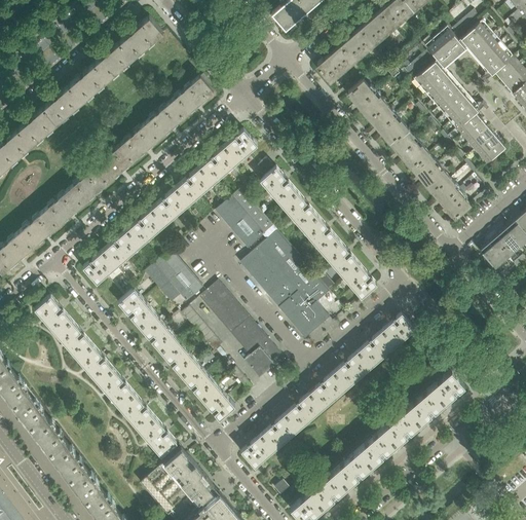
[(285,33),(303,17),(314,7),(308,0),(291,0),(271,17),(272,19),(270,21),(277,29),(279,27),(285,33)]
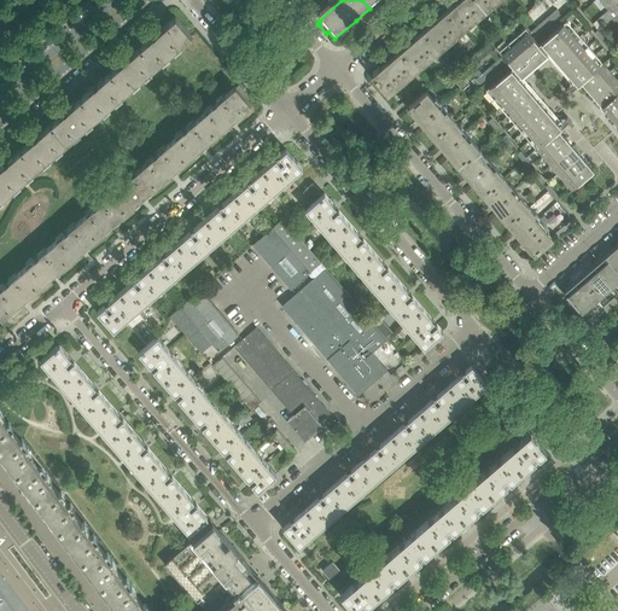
[(478,18),(489,10),(490,11),(496,5),(491,0),(466,0),(458,7),(473,25),(479,19),(478,18)]
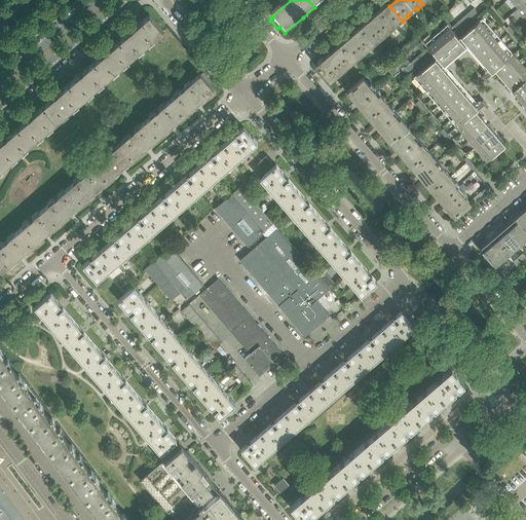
[(525,0),(509,0),(516,7),(517,6),(521,11),(525,6),(525,0)]
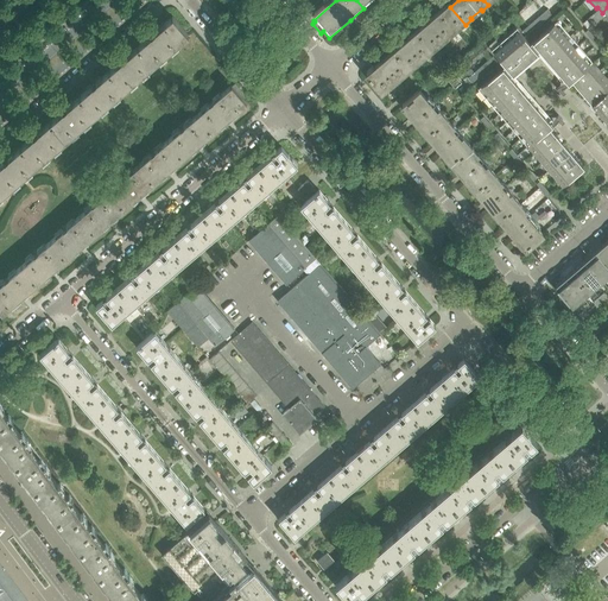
[(448,37),(458,29),(460,31),(466,25),(450,7),(428,26),(443,44),(449,39),(448,37)]
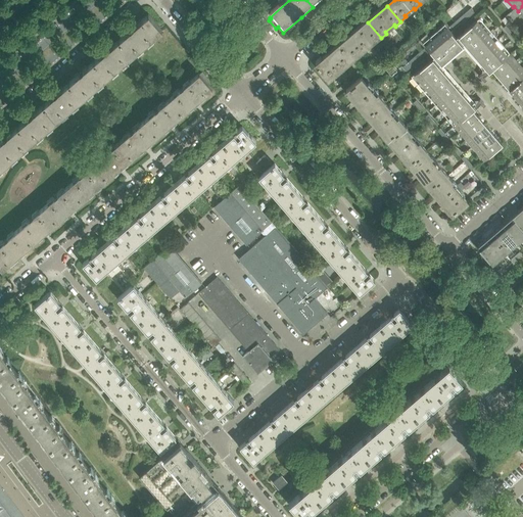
[(469,22),(474,18),(471,14),(466,18),(469,22)]
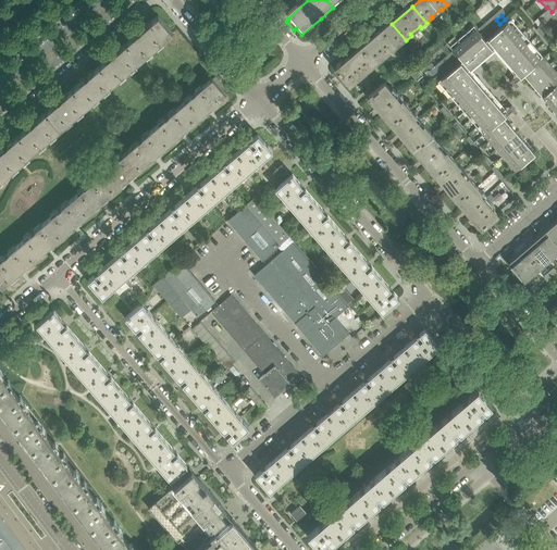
[(140,64),(172,37),(158,21),(126,48),(140,64)]
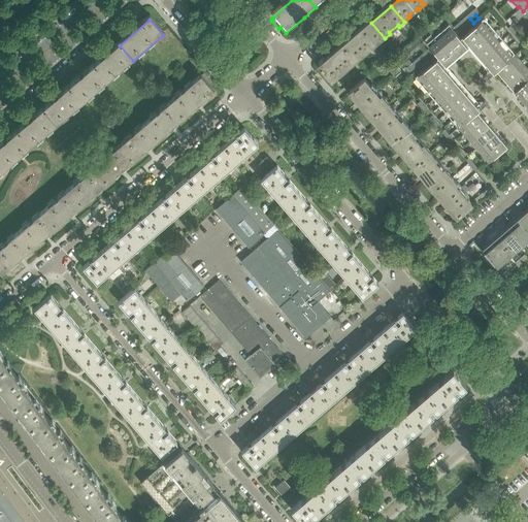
[(369,50),(377,42),(378,43),(385,38),(371,23),(352,40),(365,56),(370,51),(369,50)]
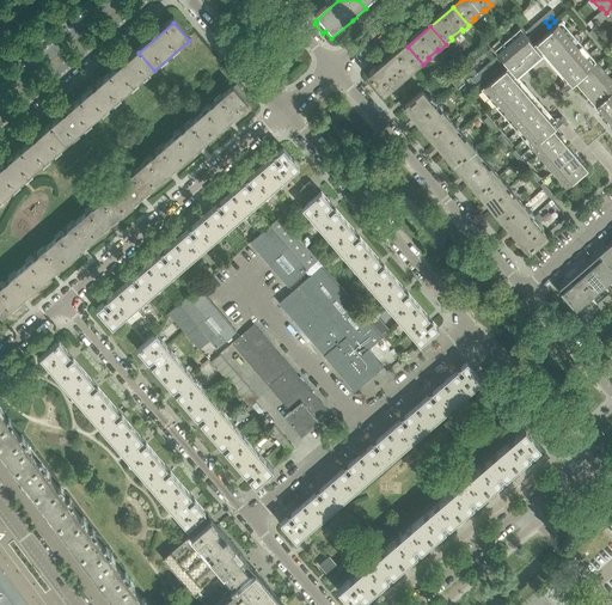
[(543,57),(568,36),(561,29),(536,49),(533,52),(542,60),(543,57)]
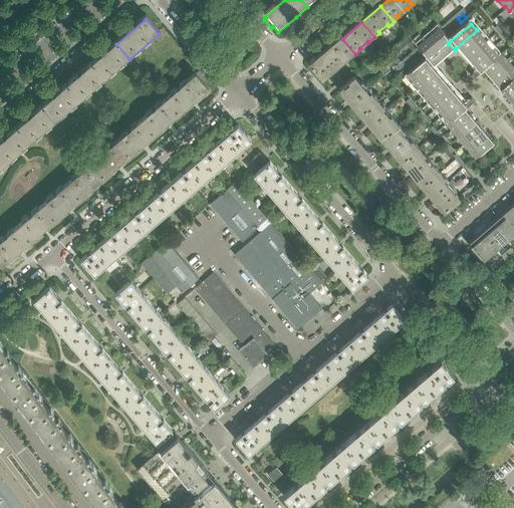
[(455,50),(448,43),(437,29),(429,36),(447,56),(455,50)]
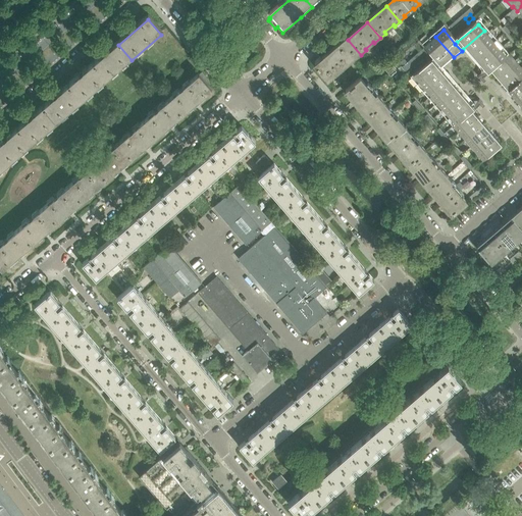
[(469,56),(490,38),(484,31),(463,49),(469,56)]
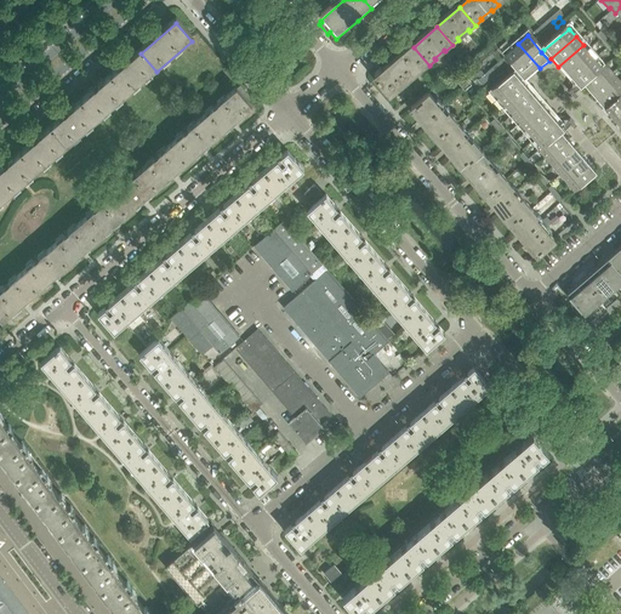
[(609,47),(600,37),(597,40),(605,50),(609,47)]
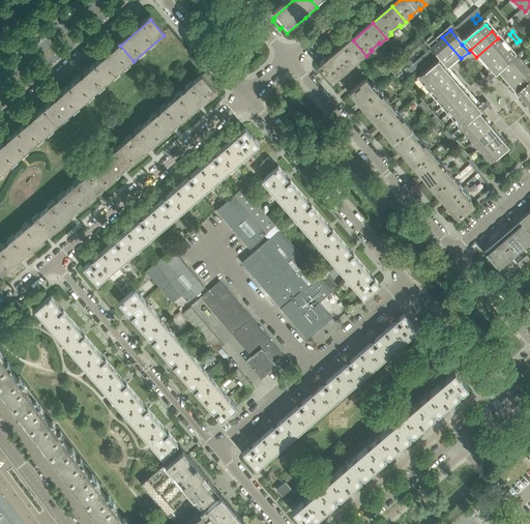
[(461,58),(442,37),(435,42),(453,64),(461,58)]
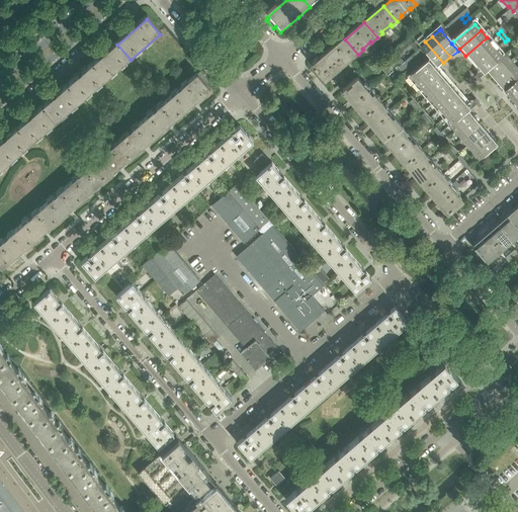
[(471,62),(492,45),(487,37),(465,56),(471,62)]
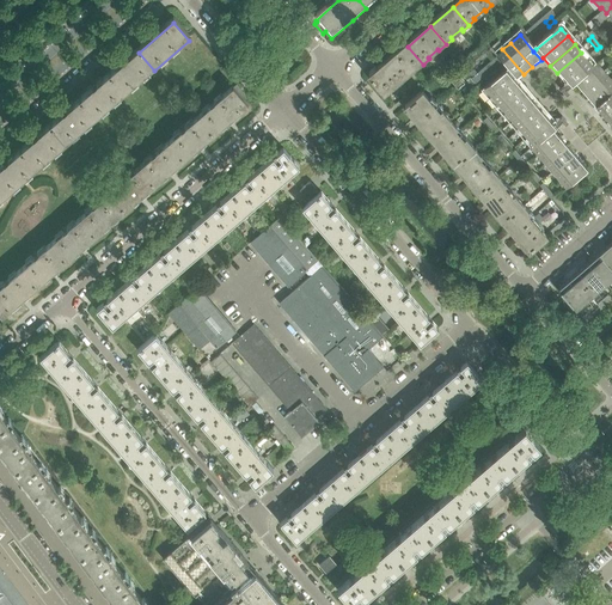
[(405,77),(415,68),(417,69),(423,65),(408,47),(385,66),(401,84),(407,79),(405,77)]
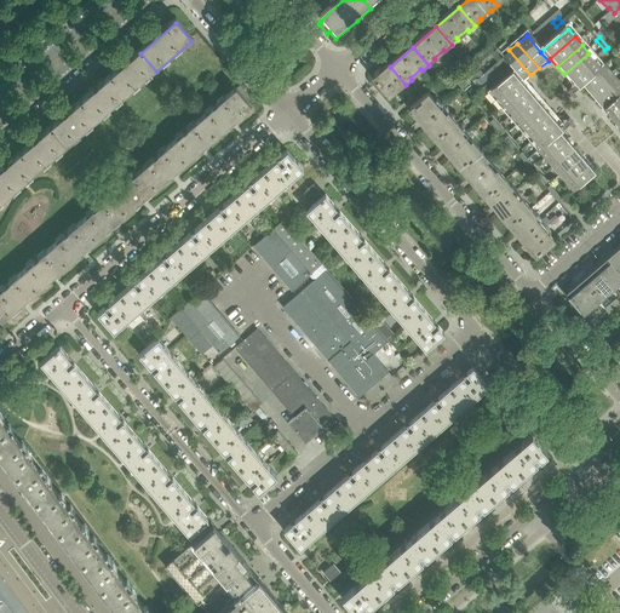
[(530,75),(509,50),(500,58),(515,74),(522,82),(530,75)]
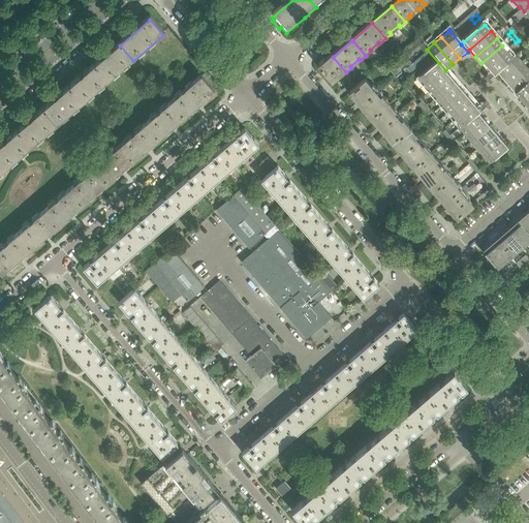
[(133,61),(120,45),(94,68),(107,84),(133,61)]
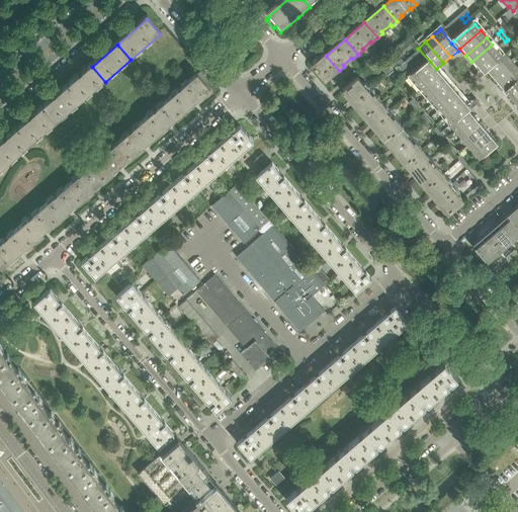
[(478,70),(499,52),(492,45),(471,62),(478,70)]
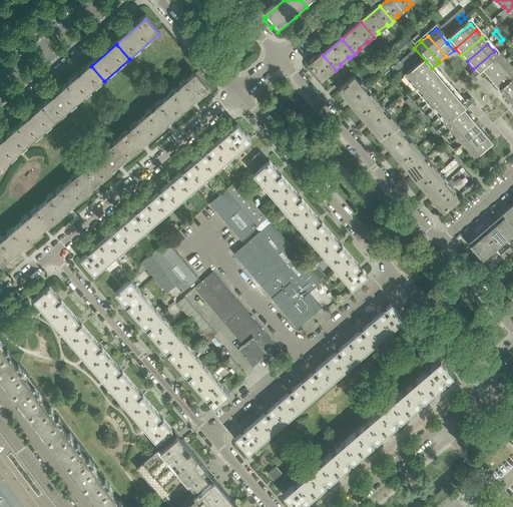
[(482,74),(500,58),(494,51),(473,69),(479,76),(482,74)]
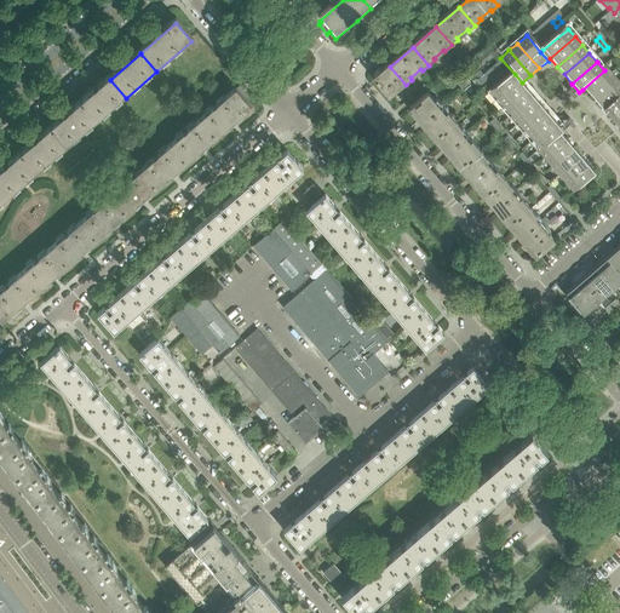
[(500,74),(506,69),(503,64),(497,69),(500,74)]
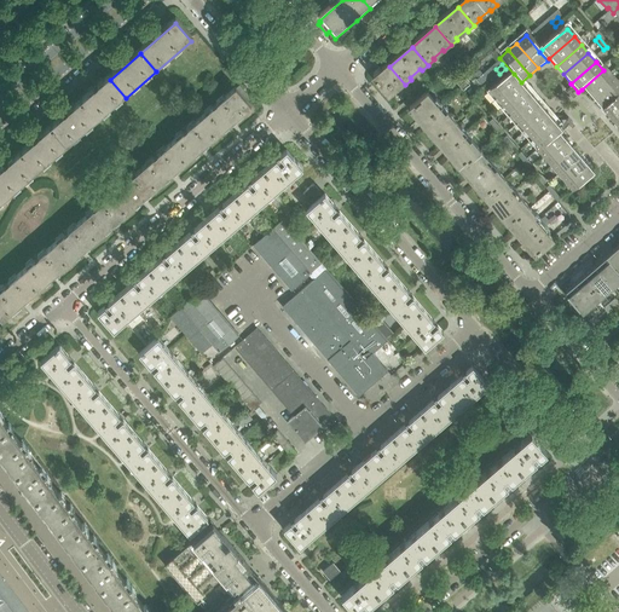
[(405,85),(389,67),(381,75),(380,73),(372,79),(374,80),(372,81),(388,99),(405,85)]
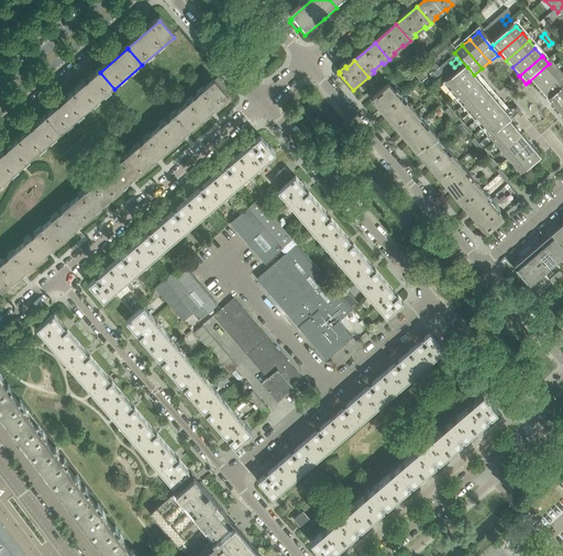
[(536,89),(555,71),(549,64),(529,81),(536,89)]
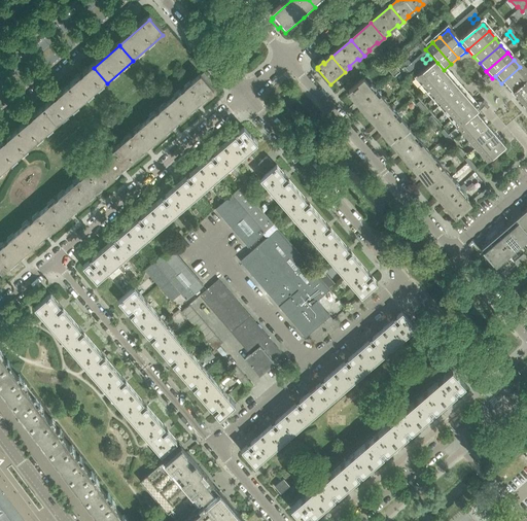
[(420,90),(442,71),(442,72),(444,70),(437,63),(435,65),(414,82),(420,90)]
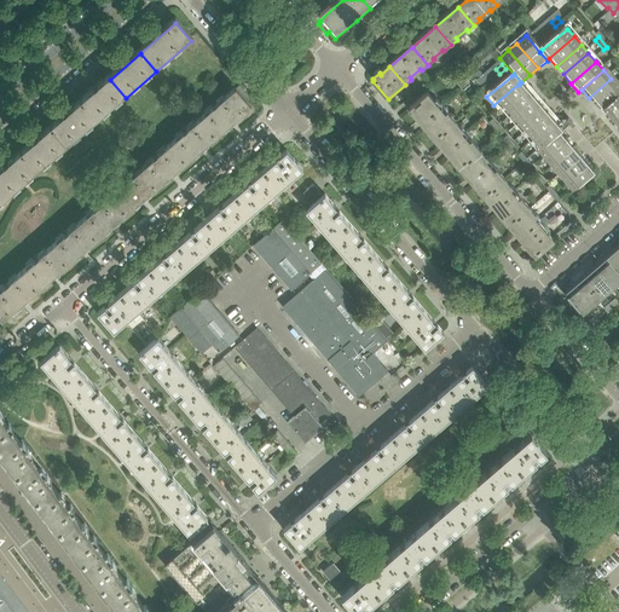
[(595,105),(618,87),(611,79),(589,98),(595,105)]
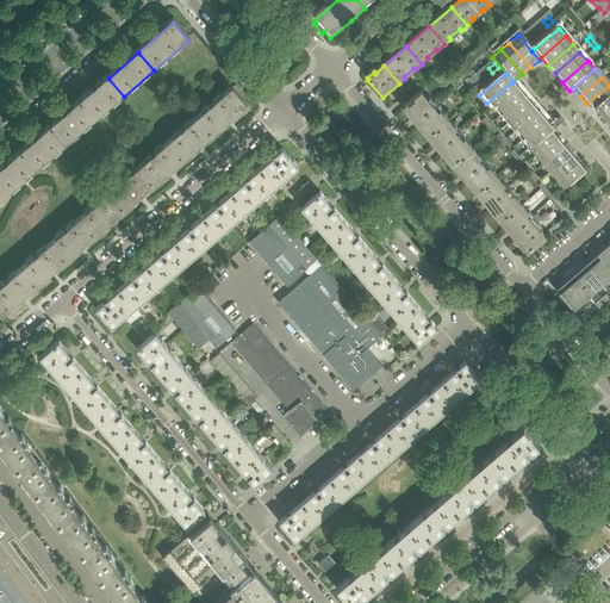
[(124,97),(109,79),(80,104),(95,122),(124,97)]
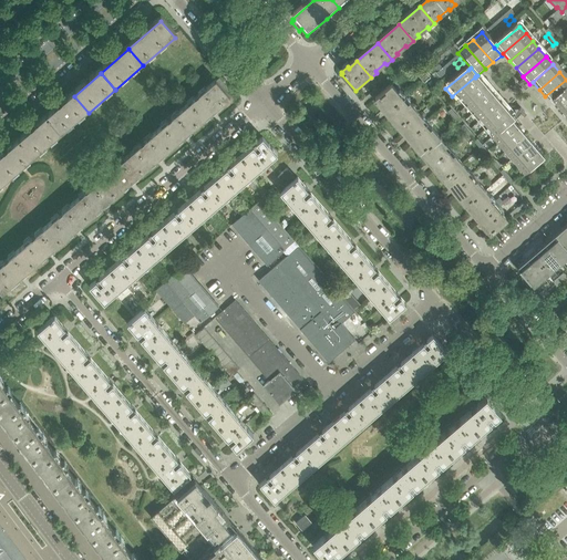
[(459,104),(482,84),(475,78),(475,76),(452,96),(459,104)]
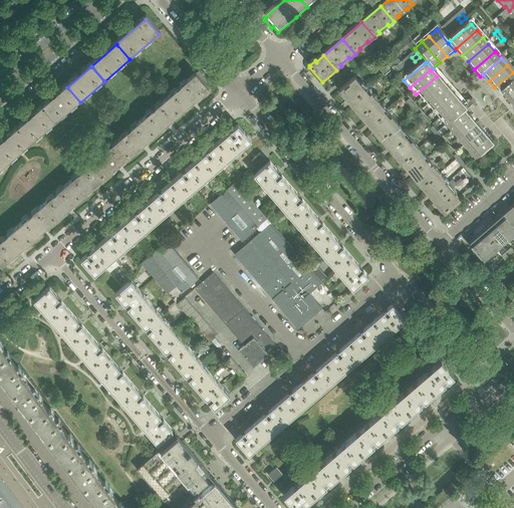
[(500,94),(513,82),(513,73),(513,72),(494,87),(500,94)]
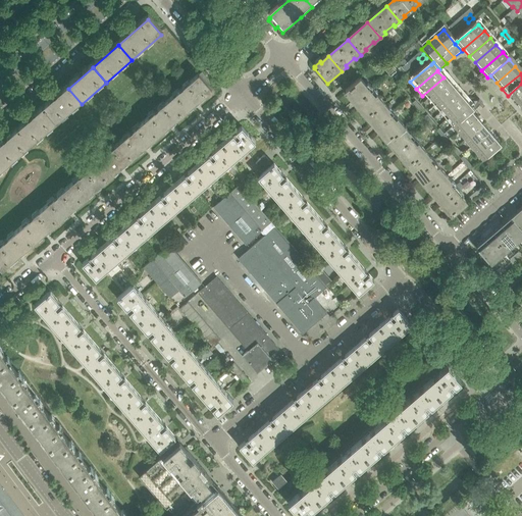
[(212,94),(206,88),(209,86),(202,78),(199,80),(199,79),(168,104),(181,119),(212,94)]
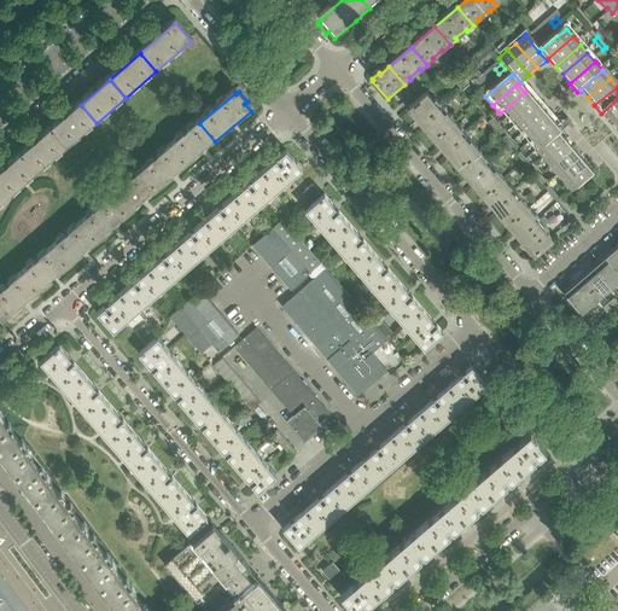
[(507,122),(532,100),(525,92),(500,114),(507,122)]
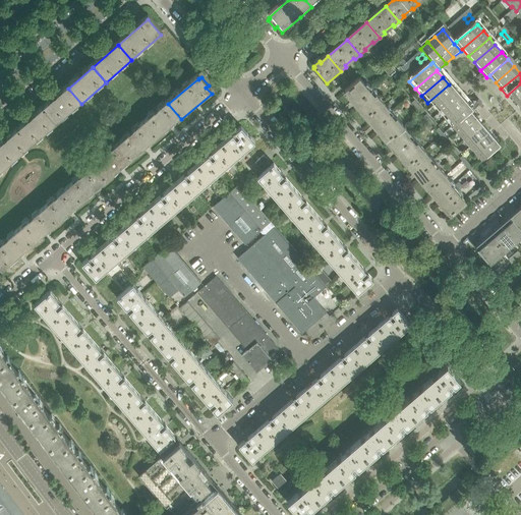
[(355,108),(369,95),(359,82),(344,96),(355,108)]
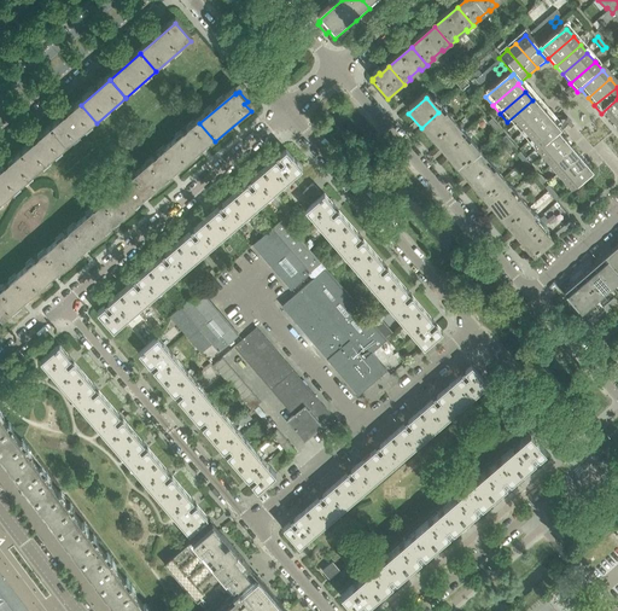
[(608,122),(617,114),(617,99),(601,114),(608,122)]
